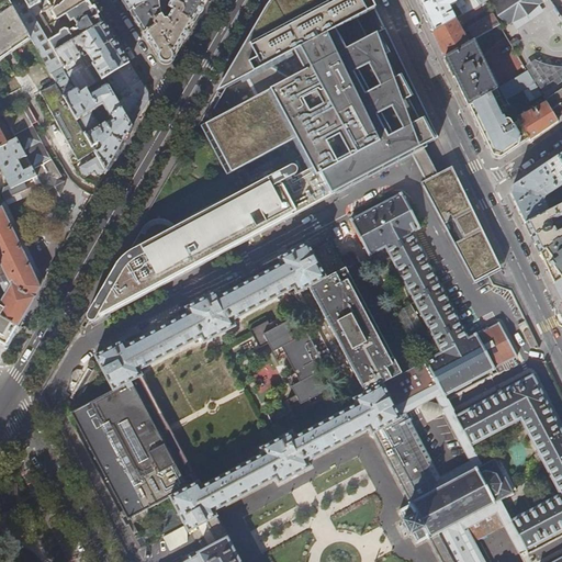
[(0,0),(0,58),(30,38),(8,0),(0,0)]
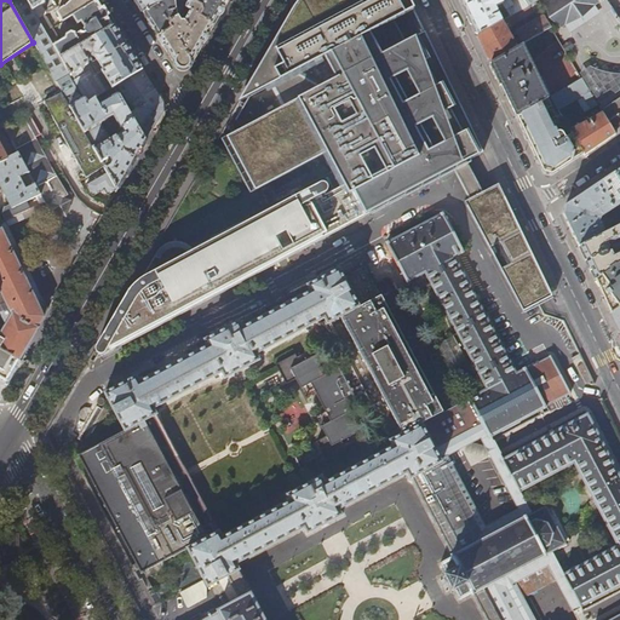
[(9,0),(33,42),(51,73),(65,64),(62,58),(46,33),(39,18),(35,13),(33,9),(27,0),(9,0)]
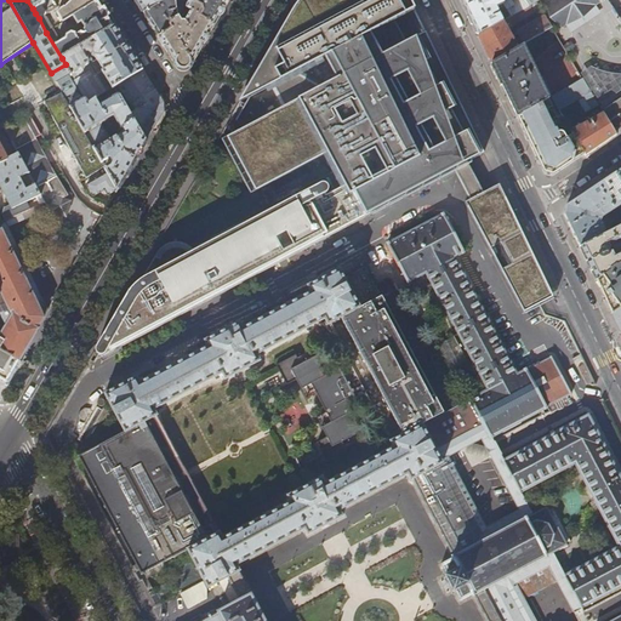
[(100,0),(97,0),(73,16),(78,24),(83,22),(86,27),(85,29),(86,32),(85,33),(81,32),(77,35),(77,34),(72,33),(67,36),(67,40),(61,43),(52,28),(46,33),(62,58),(115,26),(107,11),(100,0)]
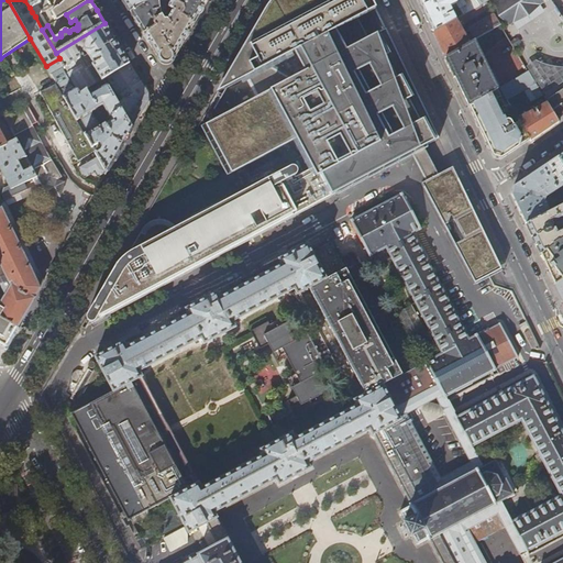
[(64,0),(66,2),(61,7),(53,12),(57,20),(66,14),(88,0),(64,0)]
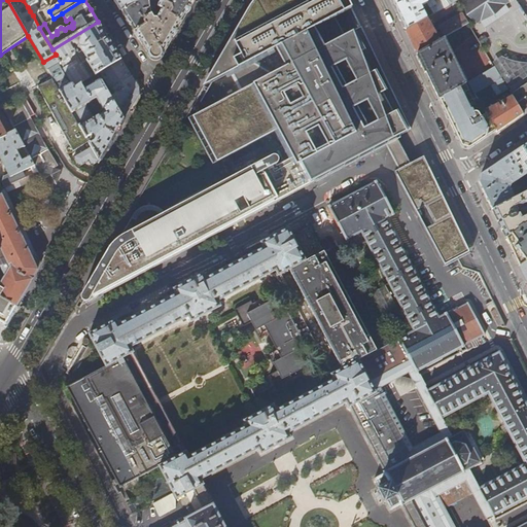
[(114,0),(123,11),(140,0),(114,0)]
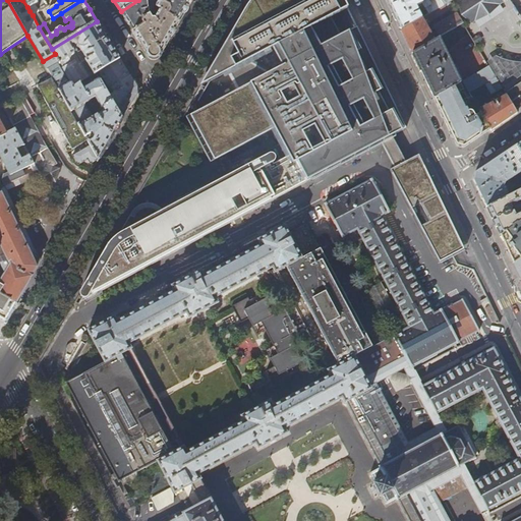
[(151,3),(149,0),(138,0),(121,11),(127,21),(133,32),(145,24),(142,21),(145,17),(151,14),(149,4),(151,3)]
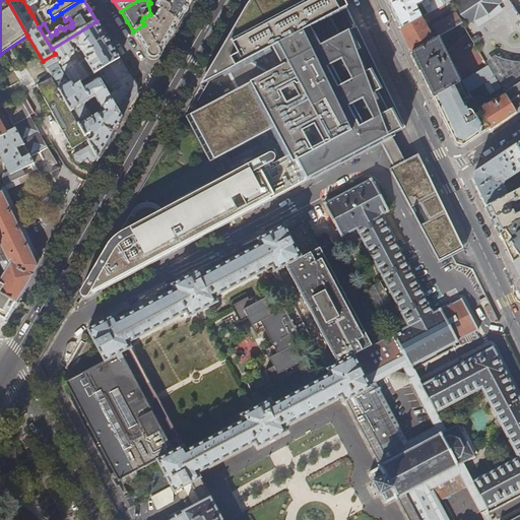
[(151,17),(150,14),(144,17),(142,21),(144,24),(133,31),(140,44),(149,59),(157,59),(167,42),(180,21),(168,14),(171,9),(170,6),(159,0),(158,0),(156,5),(155,5),(155,7),(159,9),(154,18),(151,17)]
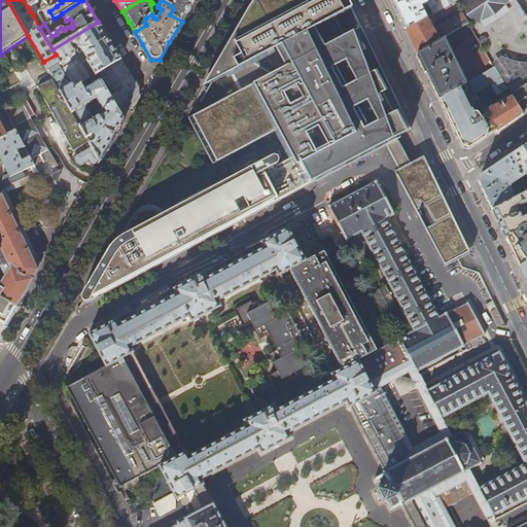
[(162,0),(172,6),(173,9),(170,14),(182,22),(192,3),(194,0),(162,0)]
